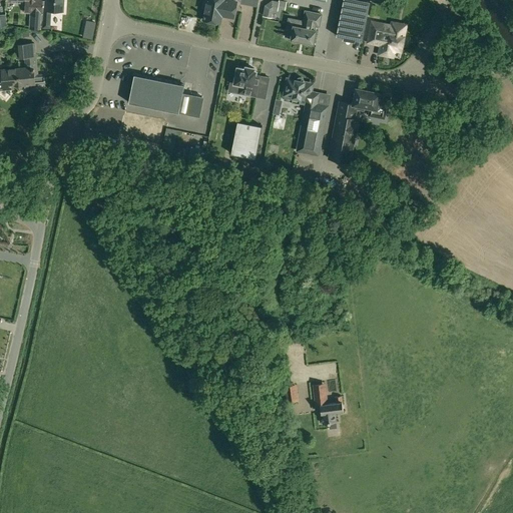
[(26,0),(26,12),(30,12),(29,28),(41,29),(41,13),(41,0),(26,0)]
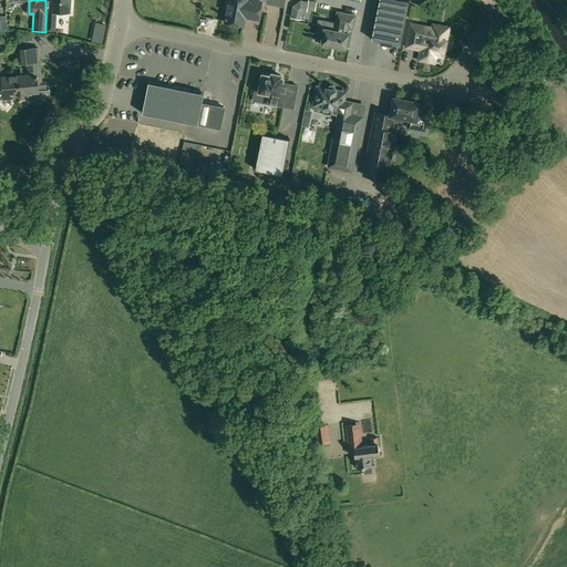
[(52,0),(52,11),(70,12),(70,0),(52,0)]
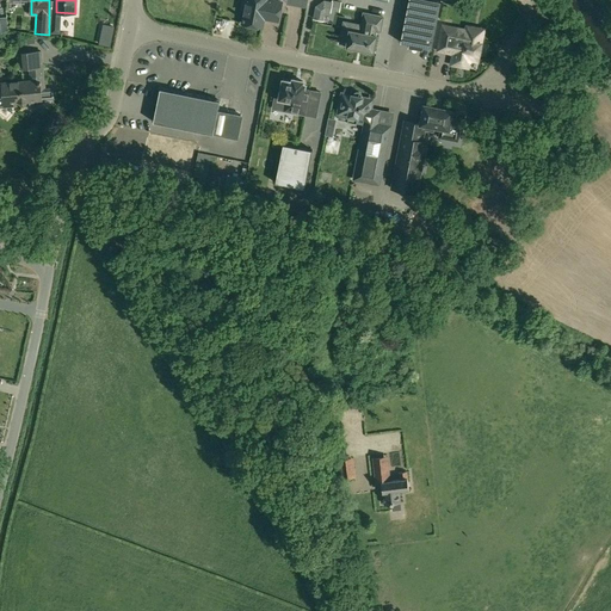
[(244,0),(244,6),(245,6),(242,23),(263,28),(265,19),(278,22),(282,0),(279,0),(244,0)]
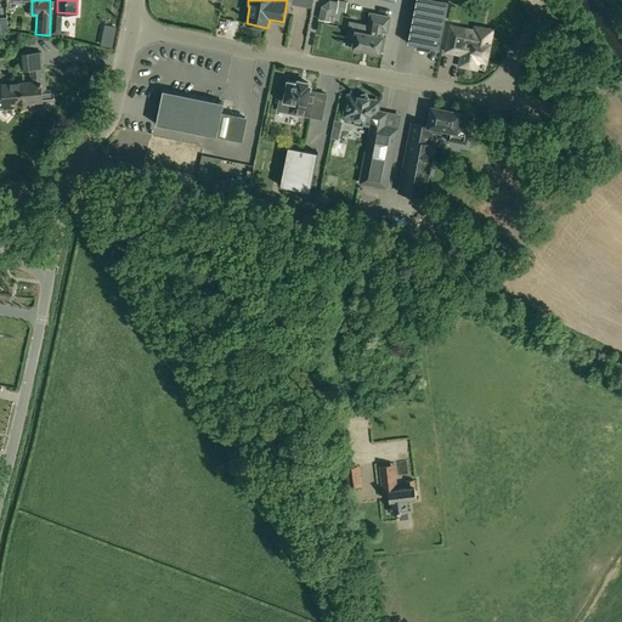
[(416,0),(407,44),(439,50),(448,1),(440,0),(416,0)]
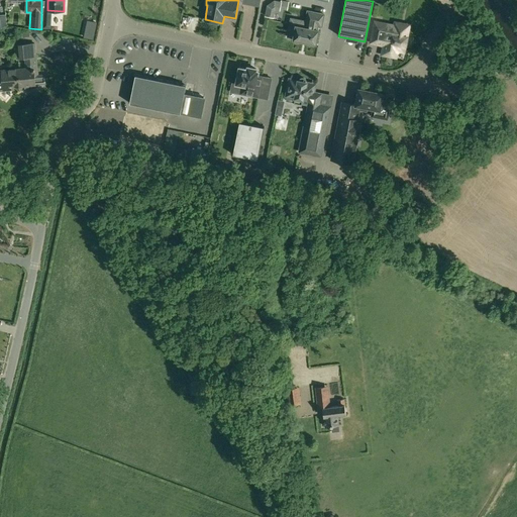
[(282,3),(274,1),(267,6),(265,17),(275,19),(276,12),(277,11),(281,12),(282,3)]
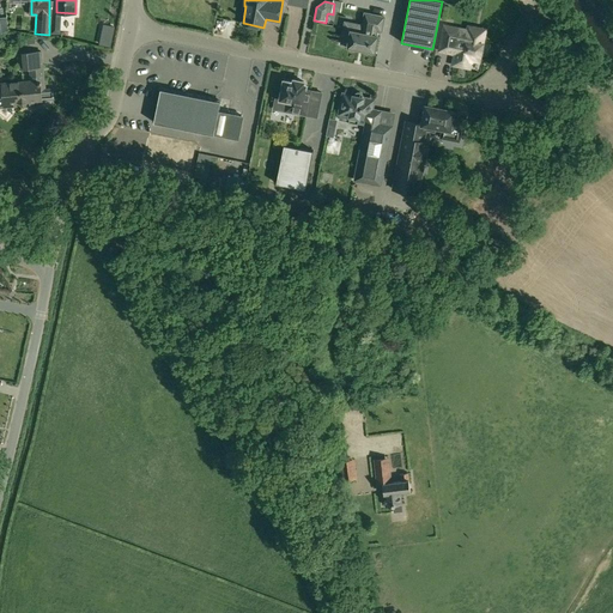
[(347,47),(375,53),(377,36),(372,35),(374,30),(381,31),(384,17),(365,13),(360,32),(344,29),(340,44),(347,46),(347,47)]
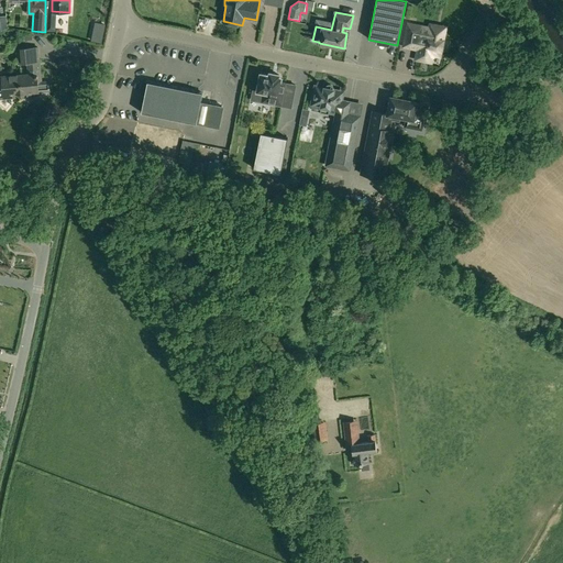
[(46,31),(56,31),(56,21),(46,21),(46,31)]
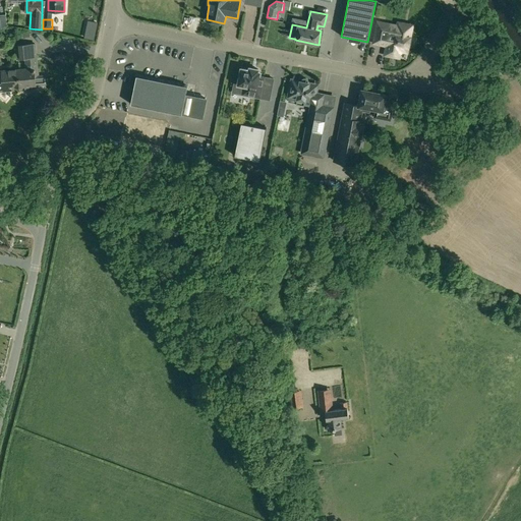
[(388,42),(386,55),(399,57),(401,47),(407,48),(407,47),(410,48),(412,38),(409,37),(410,33),(389,27),(390,24),(378,22),(375,33),(386,35),(385,37),(388,42)]
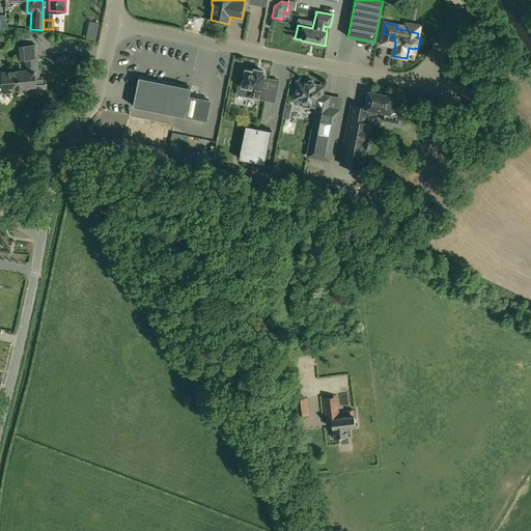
[(36,87),(47,86),(46,77),(38,78),(35,45),(17,47),(18,60),(26,59),(27,71),(16,72),(17,80),(19,80),(20,92),(23,88),(26,88),(26,90),(36,89),(36,87)]
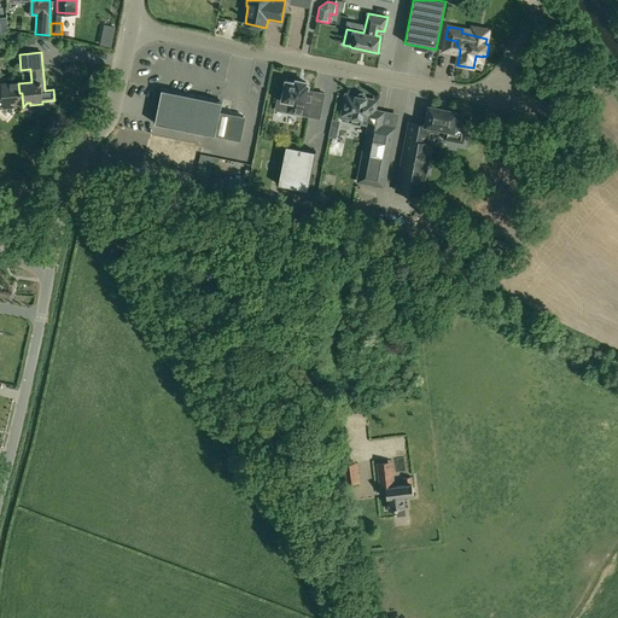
[(297,81),(296,83),(286,82),(283,100),(291,103),(290,110),(308,114),(314,89),(308,88),(308,86),(305,86),(305,83),(297,81)]
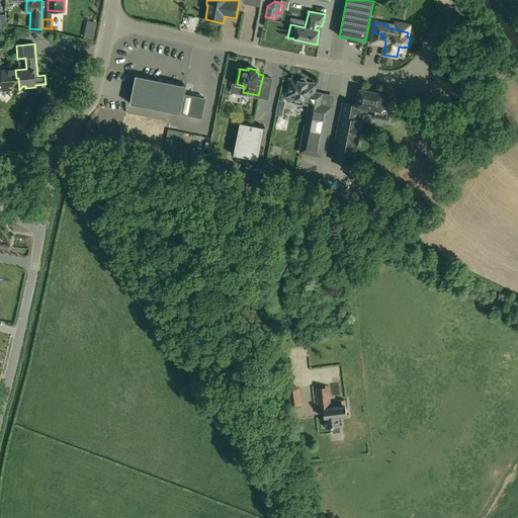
[(16,87),(19,90),(18,78),(16,78),(15,70),(2,71),(2,74),(0,74),(0,73),(0,85),(3,85),(3,90),(14,89),(13,87),(16,87)]
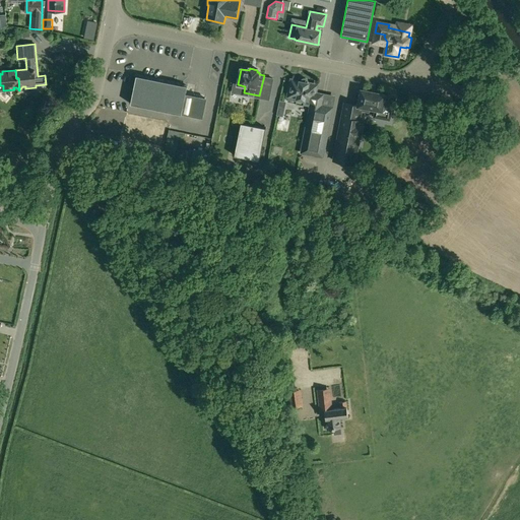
[(131,104),(181,114),(187,86),(137,76),(131,104)]
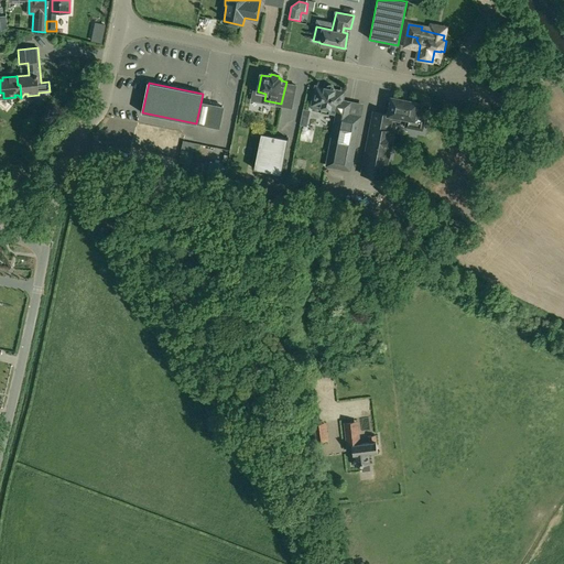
[(326,87),(325,89),(316,87),(313,105),(312,110),(337,116),(327,165),(349,170),(360,117),(346,114),(348,102),(342,101),(343,93),(334,90),(334,88),(333,86),(331,85),(328,85),(326,87)]
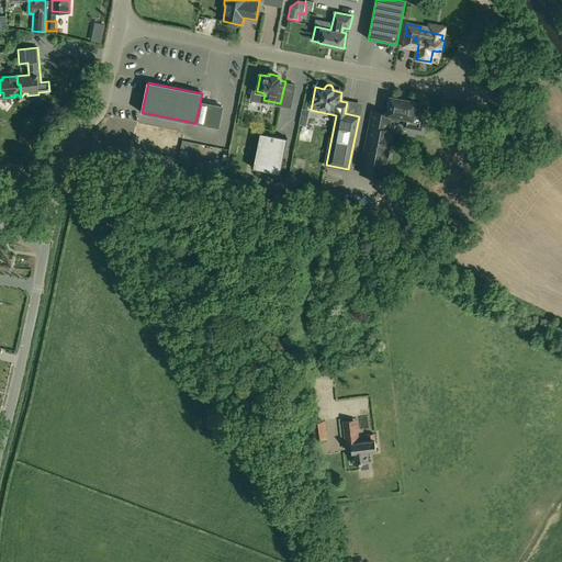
[(398,117),(406,119),(404,126),(420,130),(423,119),(425,120),(427,105),(417,103),(416,107),(415,105),(416,102),(390,97),(386,113),(373,111),(360,175),(382,179),(392,131),(388,130),(390,119),(398,121),(398,117)]
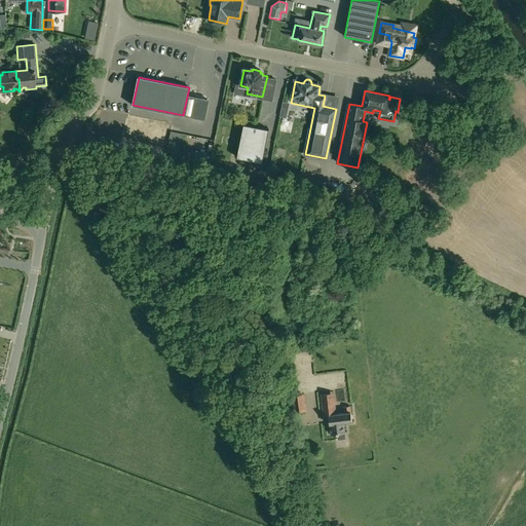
[(187,95),(183,115),(202,119),(208,99),(187,95)]
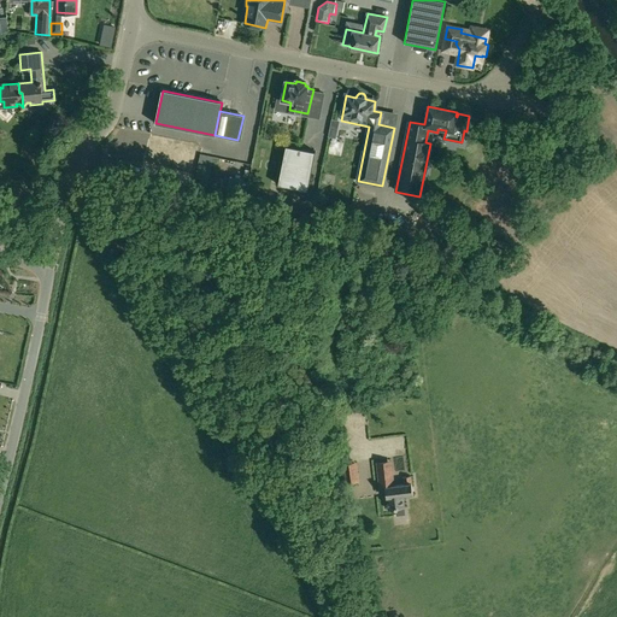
[(316,152),(286,146),(278,184),(307,191),(316,152)]
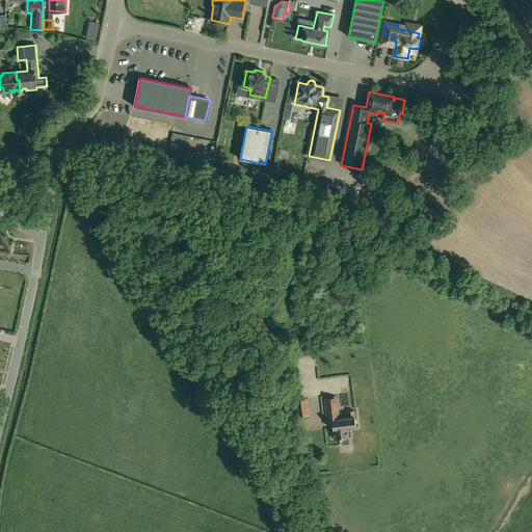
[(0,159),(0,165),(4,178),(15,175),(9,162),(2,165),(0,159)]
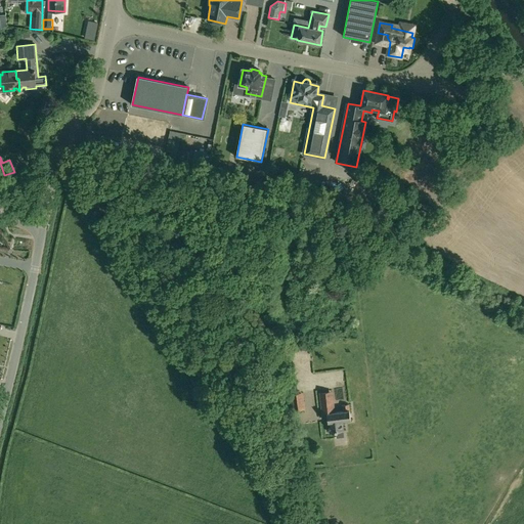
[(331,186),(325,195),(345,205),(349,195),(331,186)]
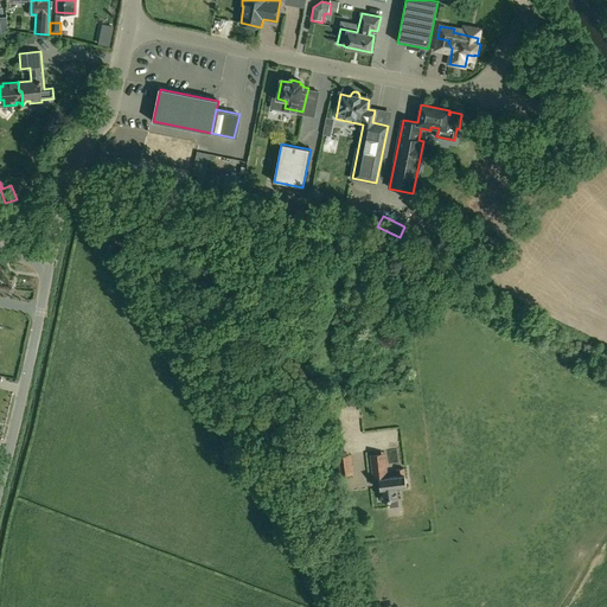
[(370,454),(374,479),(375,479),(376,483),(379,481),(382,500),(398,498),(397,487),(407,486),(404,467),(396,468),(397,475),(388,477),(385,452),(370,454)]
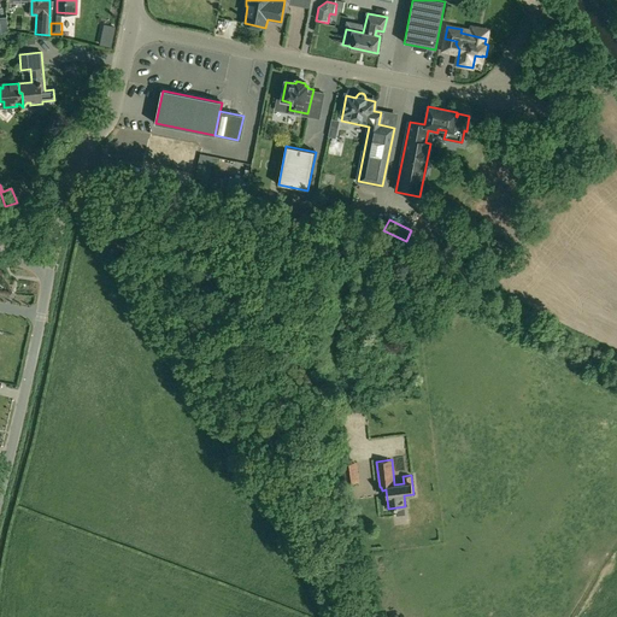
[(354,463),(342,464),(345,483),(357,482),(354,463)]
